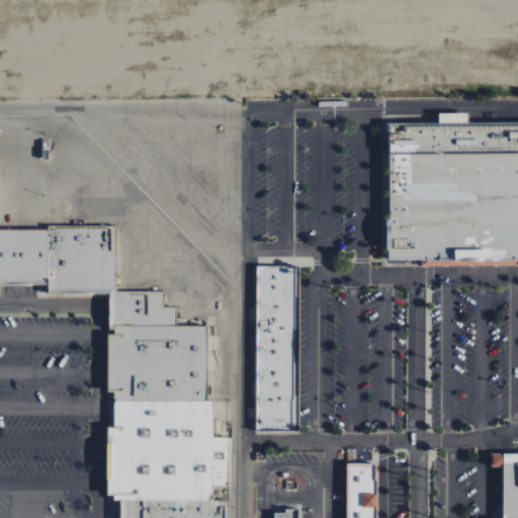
[(517,121),(384,122),(385,259),(419,259),(419,265),(517,264),(517,258),(517,121)]
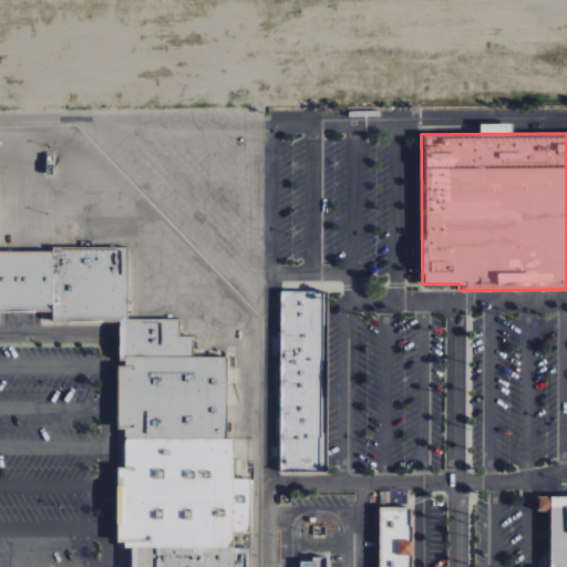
[(0,315),(117,317),(117,364),(119,364),(116,546),(130,546),(129,566),(248,566),(249,548),(233,548),(233,532),(249,532),(249,480),(233,480),(234,440),(225,440),(226,358),(193,357),(193,337),(179,337),(179,320),(126,319),(127,250),(0,248),(0,315)]
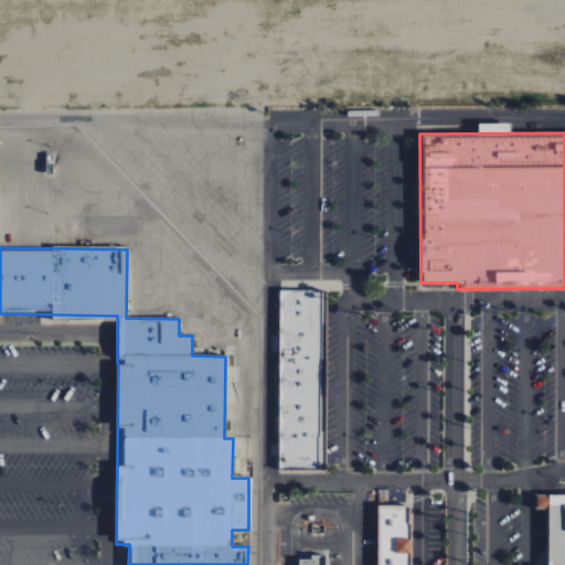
[(277,291),(278,469),(319,469),(319,291),(277,291)]
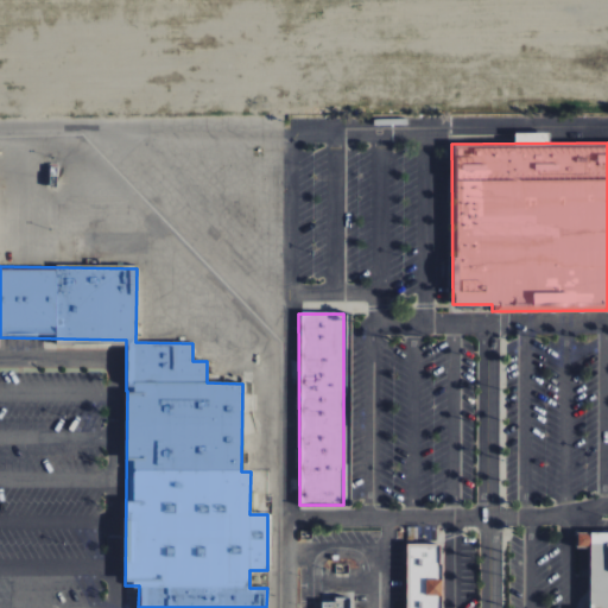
[(607,607),(607,532),(574,532),(574,548),(588,548),(587,607),(607,607)]
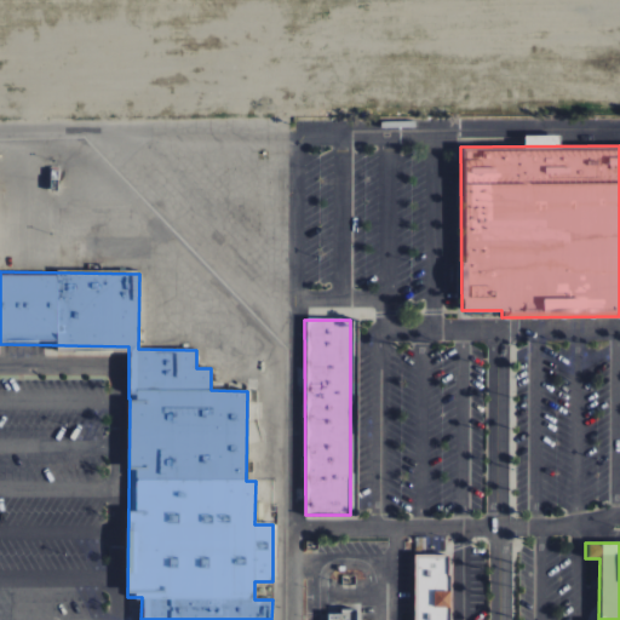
[(412,619),(447,619),(449,556),(414,555),(412,619)]
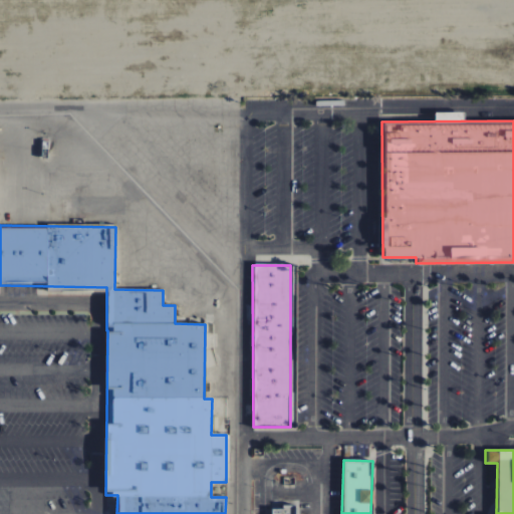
[(271,509),(270,513),(295,513),(296,502),(282,502),(282,508),(271,509)]
